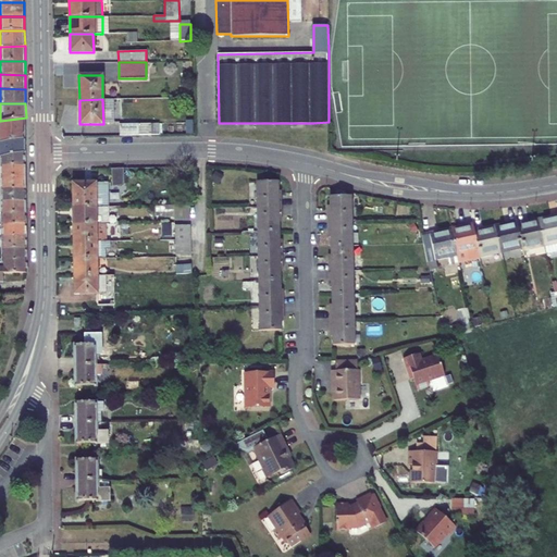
[(0,141),(26,138),(26,118),(0,121),(0,141)]
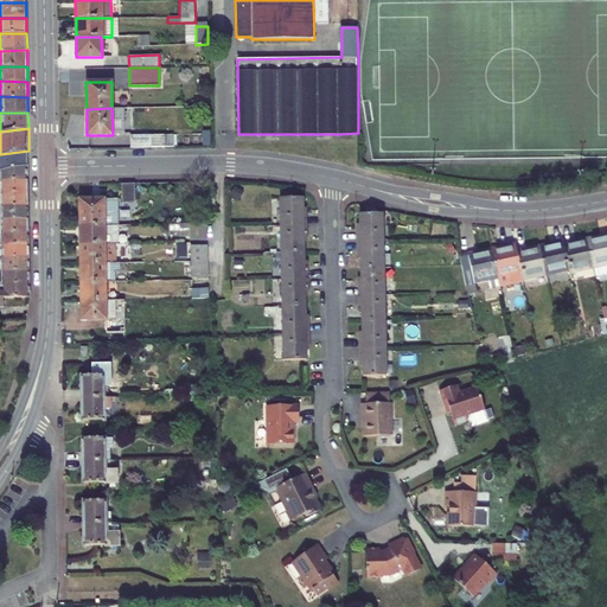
[(164,135),(131,135),(131,147),(165,146),(164,135)]
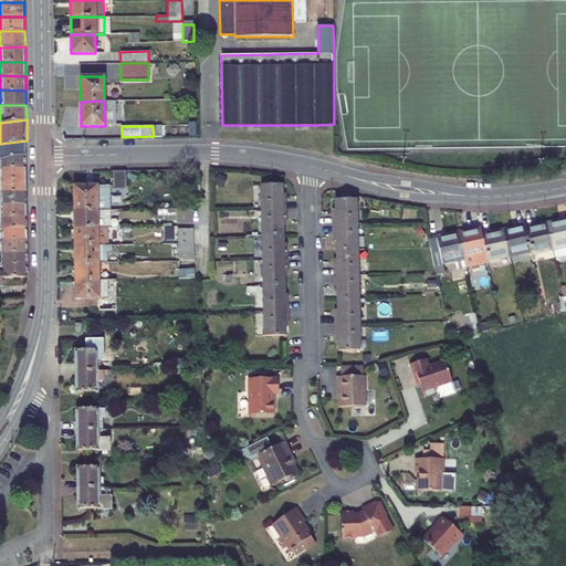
[(0,159),(27,155),(27,140),(0,144),(0,159)]
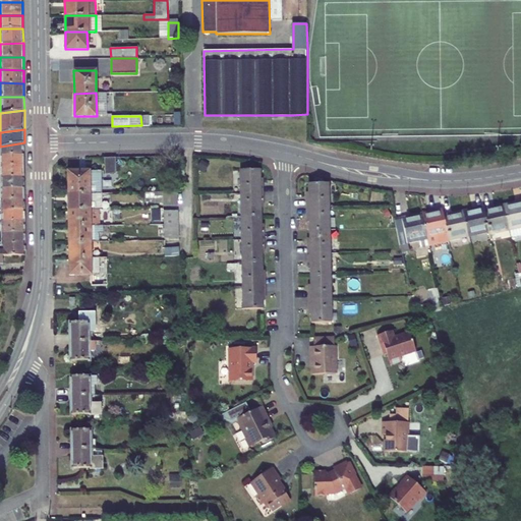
[(0,155),(24,155),(24,142),(0,147),(0,155)]
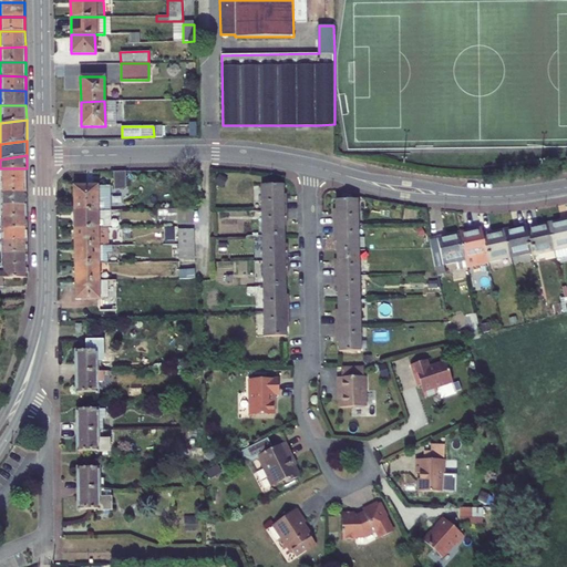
[(0,193),(28,193),(27,168),(0,168),(0,193)]
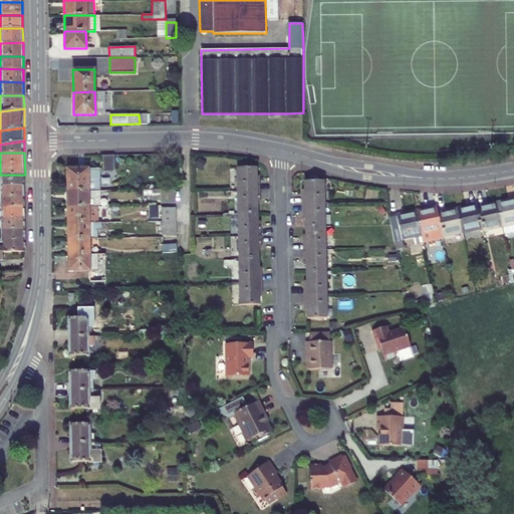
[(103,156),(104,172),(114,172),(114,156),(103,156)]
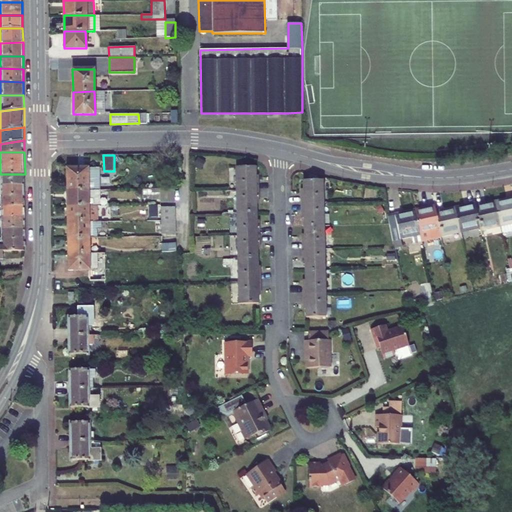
[(256,174),(256,166),(236,167),(236,190),(259,189),(259,181),(256,181),(256,174)]
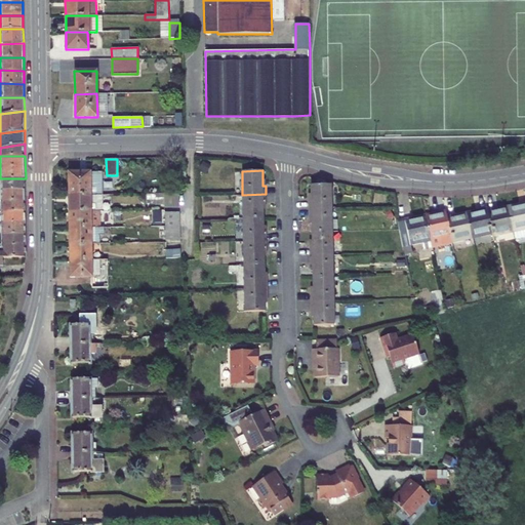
[(102,171),(68,172),(68,196),(102,195),(102,171)]
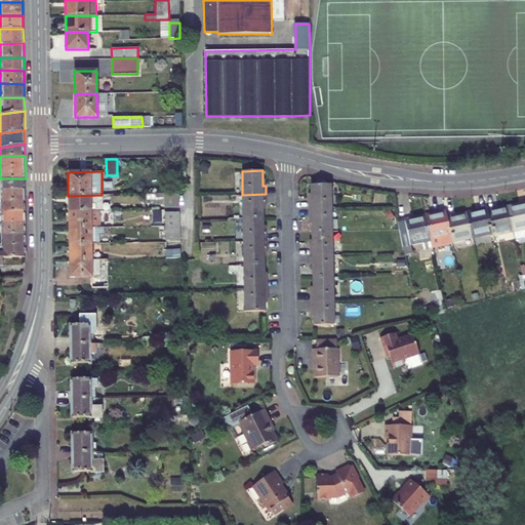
[(26,178),(0,178),(0,190),(1,190),(26,190),(26,178)]
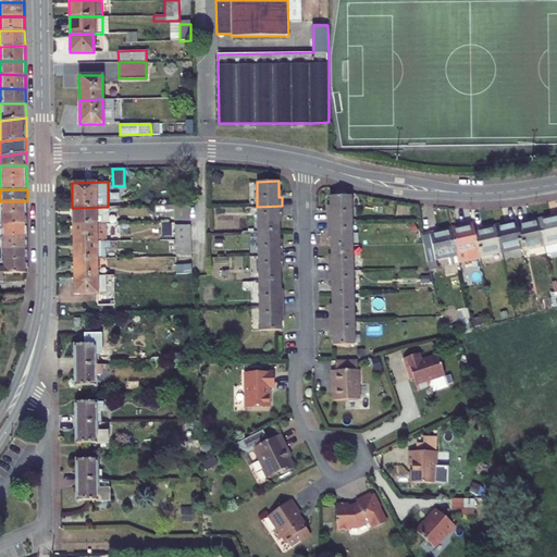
[(332,213),(329,213),(329,222),(353,221),(353,196),(331,196),(332,206),(332,213)]
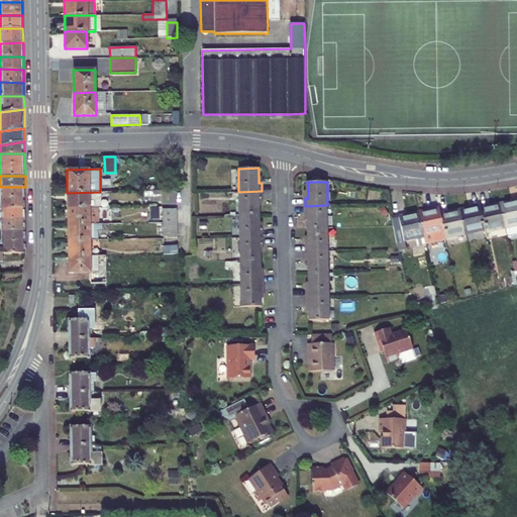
[(0,198),(25,198),(25,187),(1,187),(0,187),(0,198)]
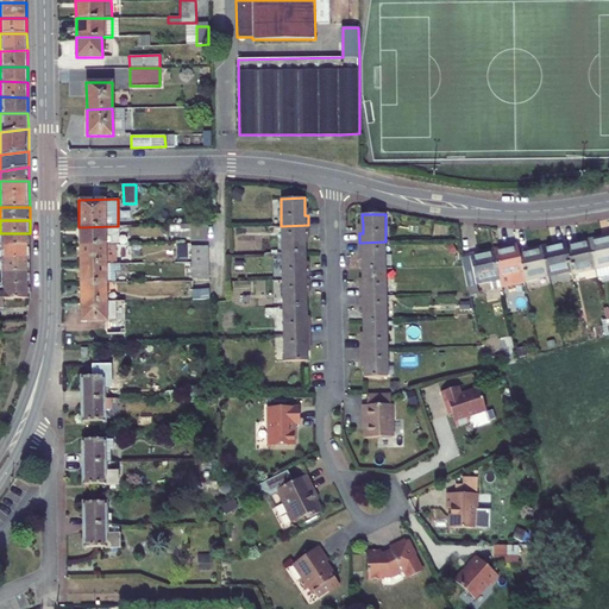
[(192,237),(192,240),(207,240),(207,224),(181,225),(181,236),(181,237),(192,237)]
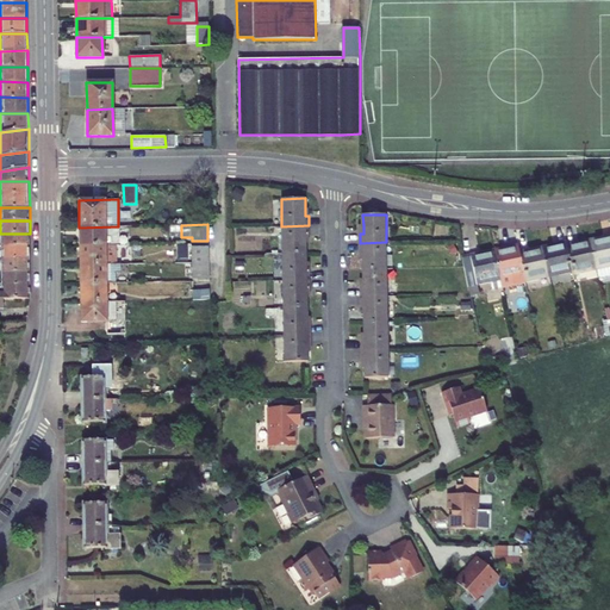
[(170,225),(170,236),(181,236),(181,225),(170,225)]
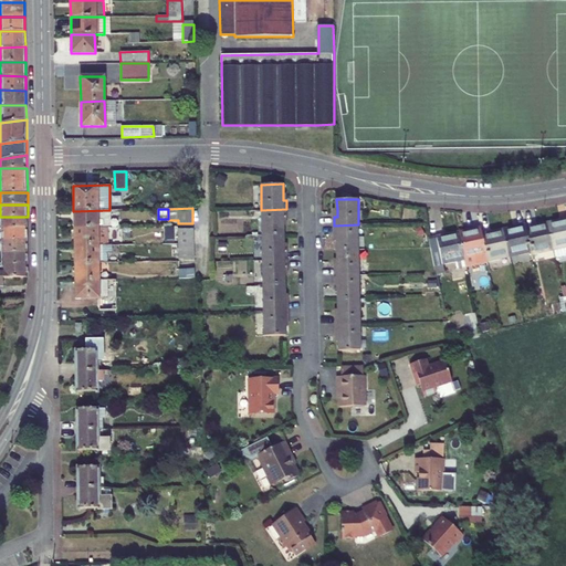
[(284,226),(284,218),(286,218),(286,209),(261,210),(262,234),(284,233),(284,226)]
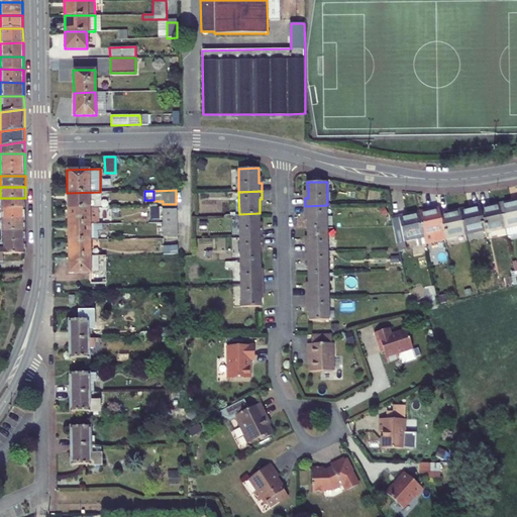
[(98,208),(100,208),(100,192),(67,193),(68,208),(98,208)]
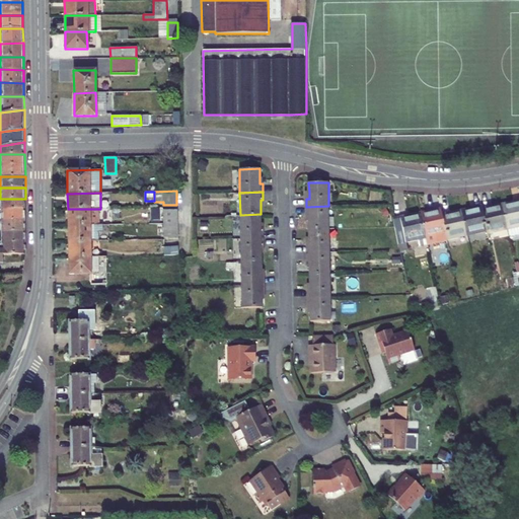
[(0,211),(25,211),(25,199),(0,199),(0,211)]
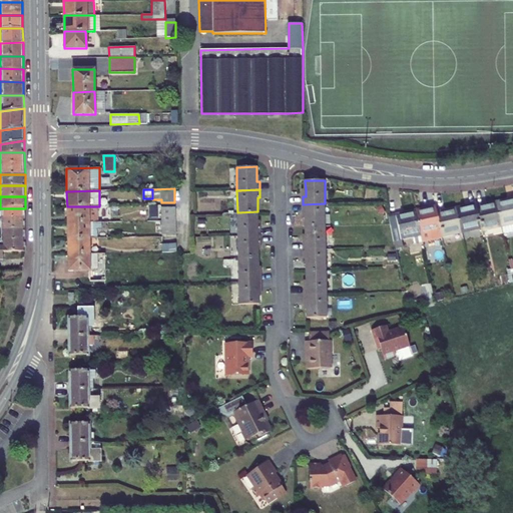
[(512,196),(509,197),(510,200),(497,203),(502,224),(502,227),(503,233),(512,230),(512,196)]
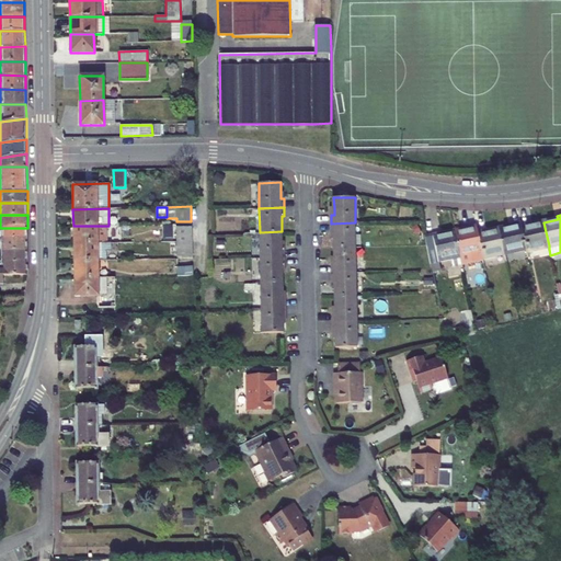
[(515,253),(526,250),(521,225),(521,221),(513,224),(514,226),(500,229),(504,252),(514,250),(515,253)]
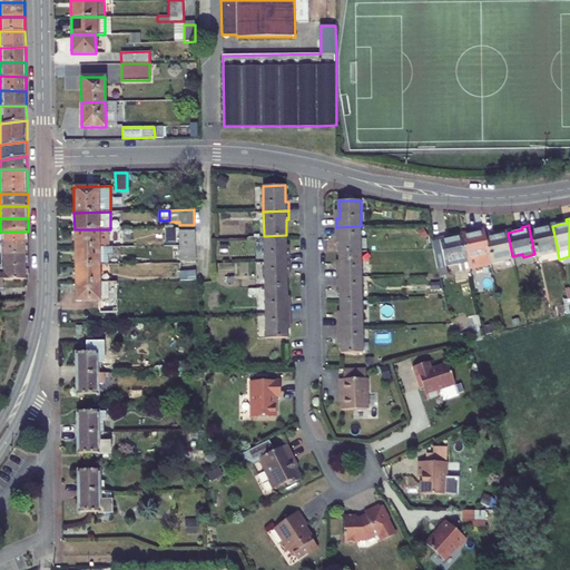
[(340,252),(362,251),(361,226),(336,227),(336,235),(340,235),(340,243),(340,252)]
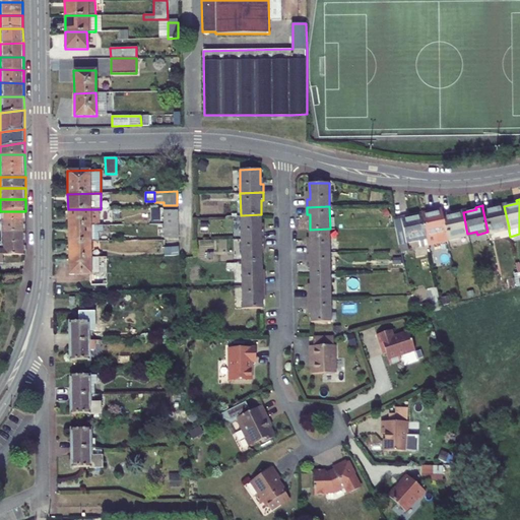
[(501,233),(500,230),(509,228),(504,206),(492,208),(492,206),(482,208),(488,232),(489,235),(501,233)]
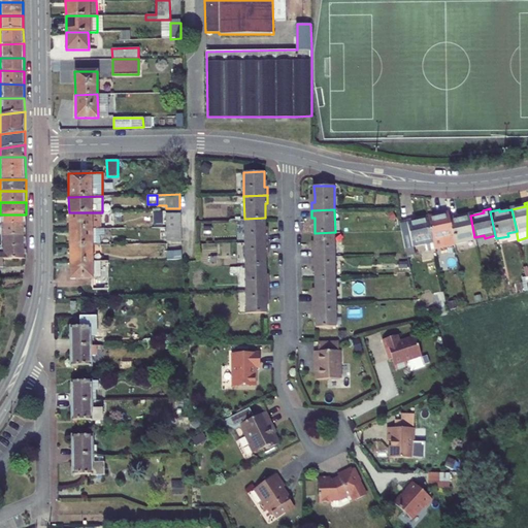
[(435,249),(455,244),(450,218),(448,210),(440,212),(441,215),(428,218),(435,249)]
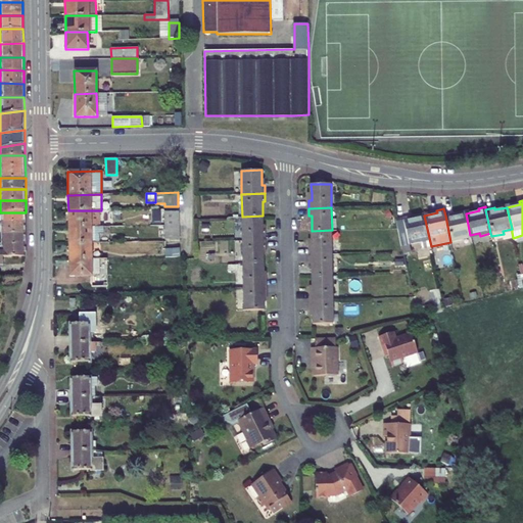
[(68,227),(99,227),(99,210),(68,210),(68,227)]
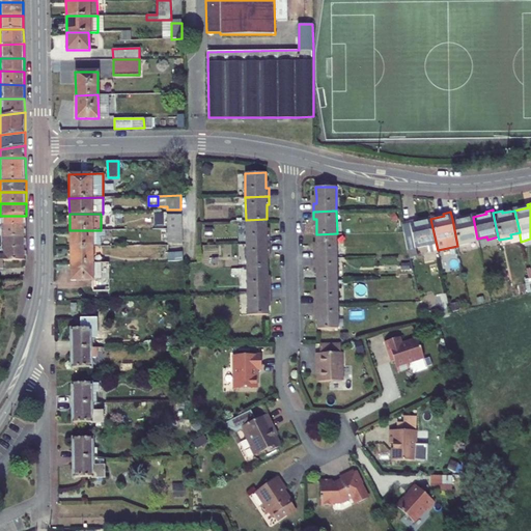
[(167,215),(168,229),(180,228),(180,215),(167,215)]
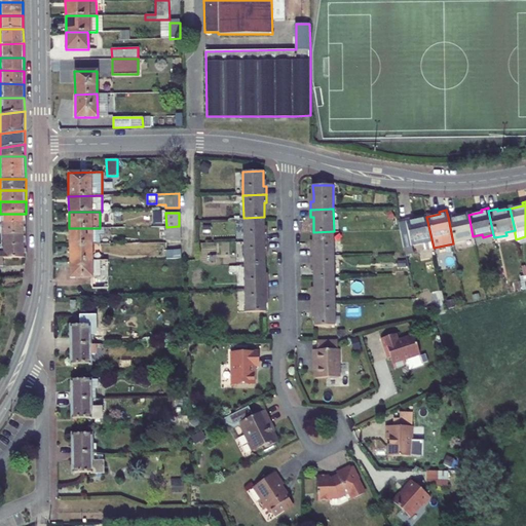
[(0,224),(26,224),(26,214),(0,214),(0,224)]
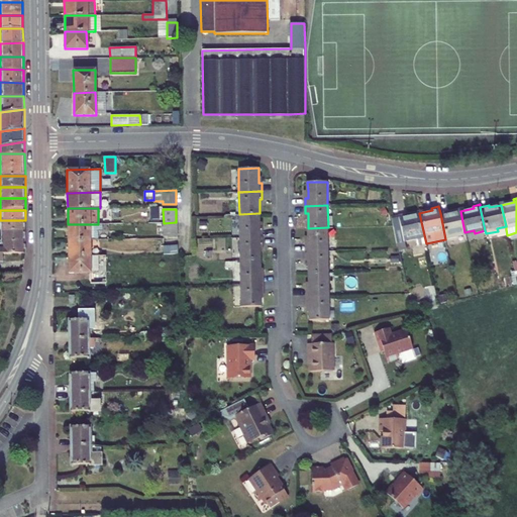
[(457,236),(457,234),(464,232),(460,211),(449,213),(448,211),(440,213),(445,239),(457,236)]
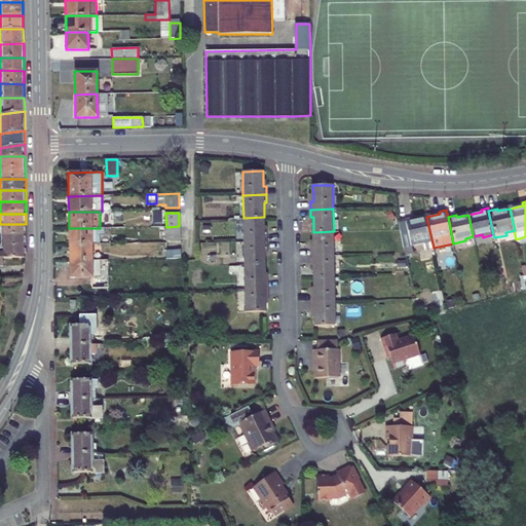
[(266,232),(264,232),(264,225),(264,217),(243,218),(243,241),(266,240),(266,232)]
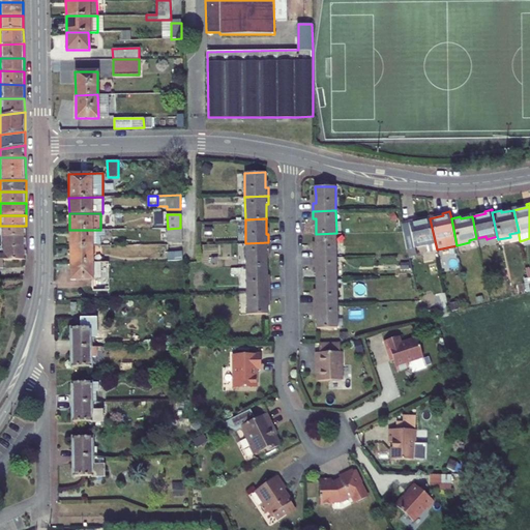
[(427,245),(428,252),(437,249),(430,218),(418,221),(418,218),(401,223),(403,231),(407,248),(427,245)]
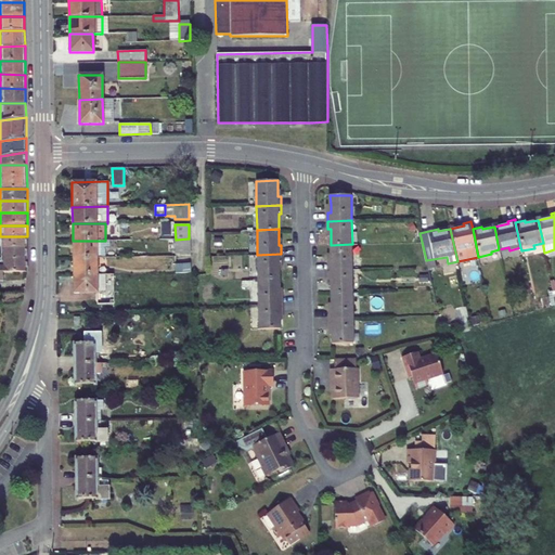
[(27,236),(0,236),(0,248),(27,248),(27,236)]
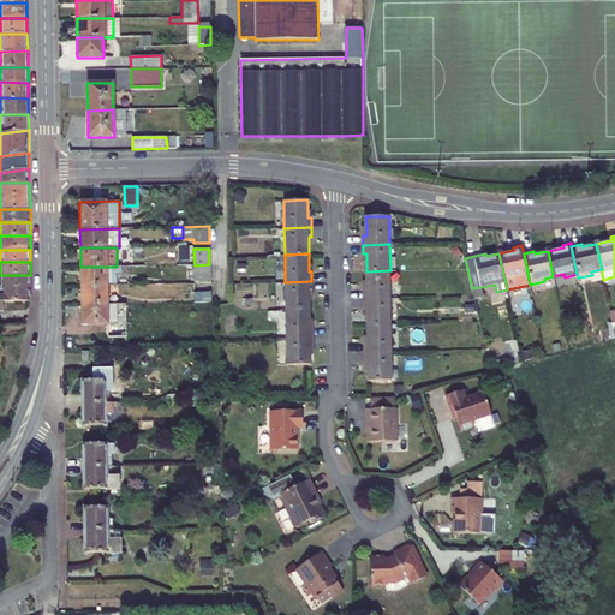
[(195,282),(210,281),(209,264),(195,266),(195,282)]
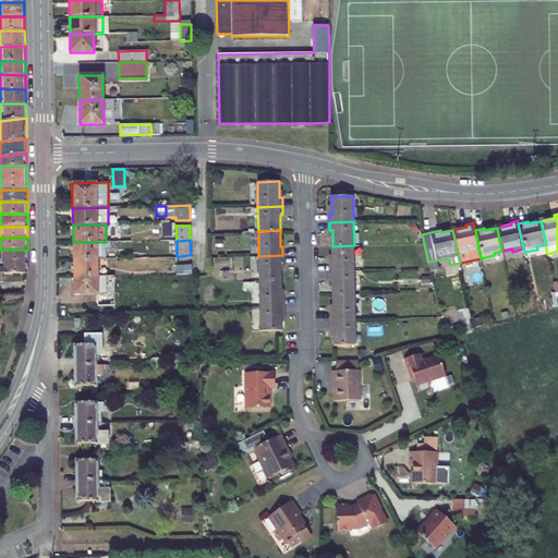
[(110,250),(110,242),(106,242),(73,242),(73,259),(97,259),(106,258),(106,250),(110,250)]
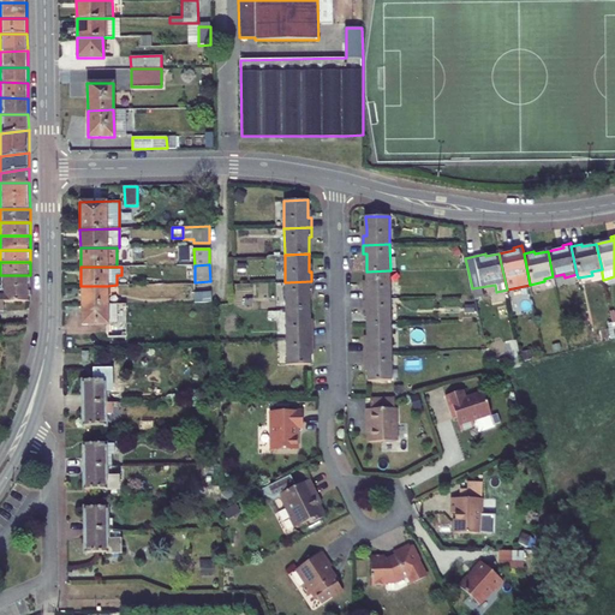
[(364,299),(390,298),(390,270),(366,272),(366,281),(366,290),(364,290),(364,299)]
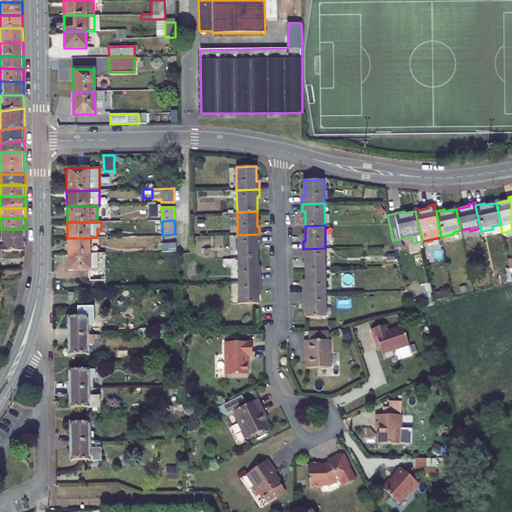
[(0,229),(0,239),(26,240),(25,229),(0,229)]
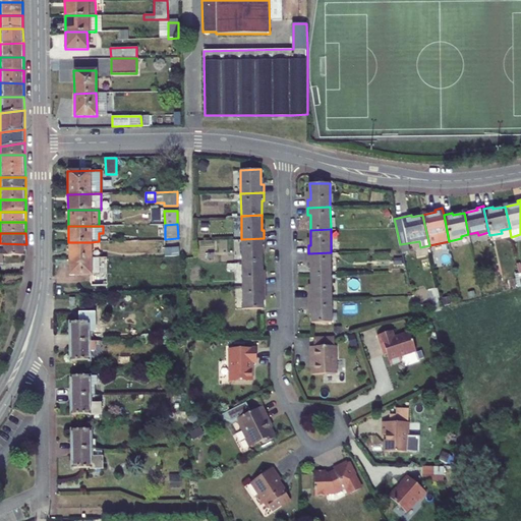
[(262,246),(265,246),(264,238),(241,239),(241,263),(262,262),(262,253),(262,246)]
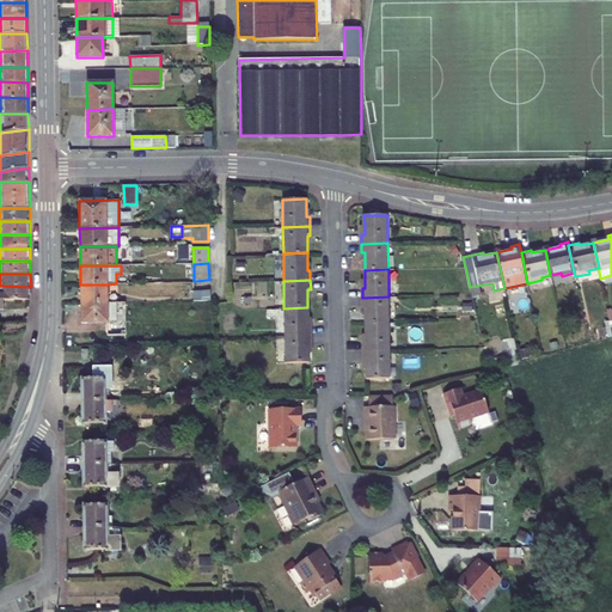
[(81,304),(108,303),(106,285),(80,285),(81,304)]
